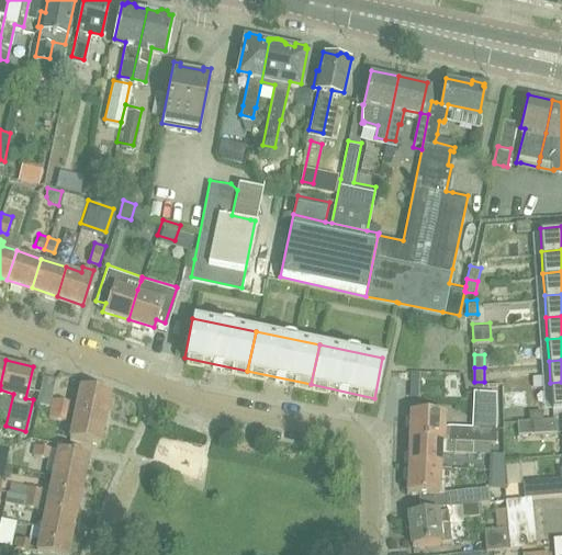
[(36,398),(49,401),(55,375),(43,372),(36,398)]
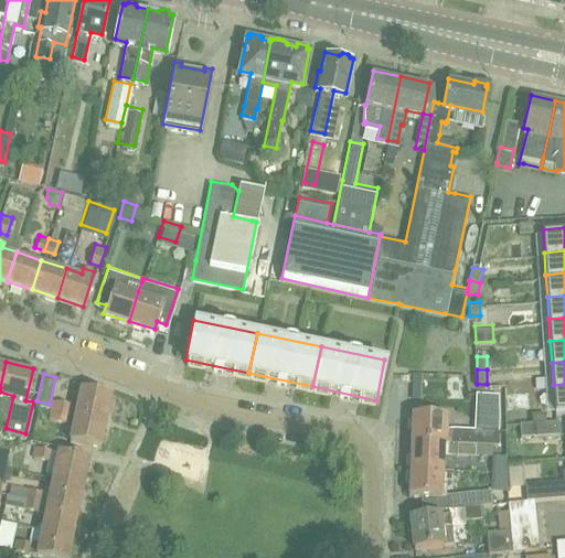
[(76,400),(74,410),(105,417),(110,390),(81,384),(76,400)]
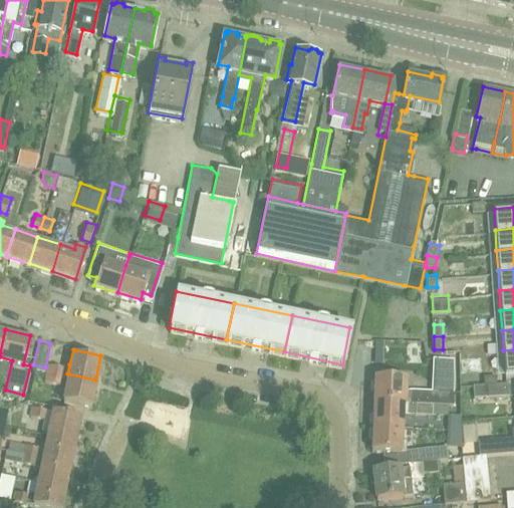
[(513,349),(503,350),(505,371),(513,370),(513,349)]
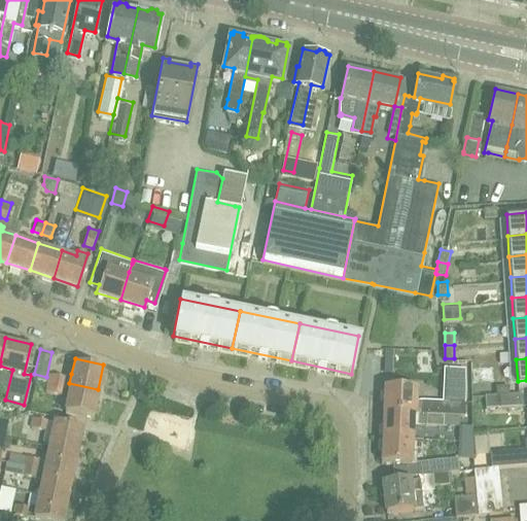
[(382,408),(460,411),(463,411),(464,385),(464,363),(444,365),(442,397),(440,401),(415,400),(416,384),(383,383),(382,408)]
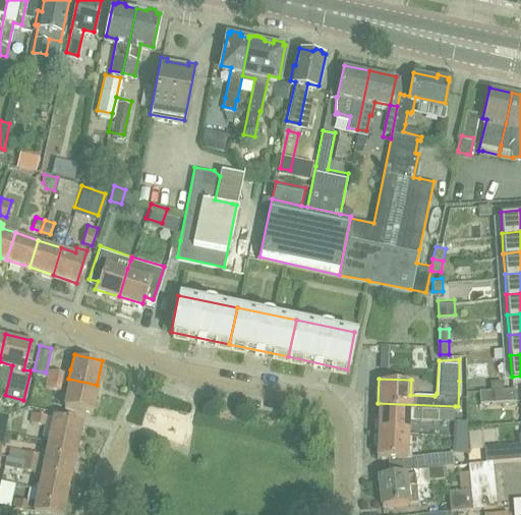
[(61,378),(63,368),(50,365),(48,374),(61,378)]
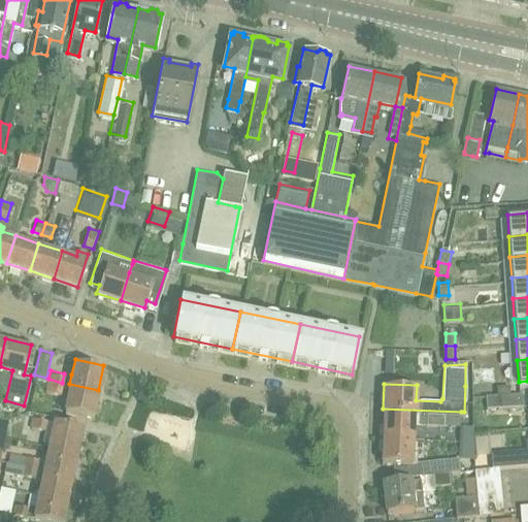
[(60,391),(62,383),(48,379),(46,388),(60,391)]
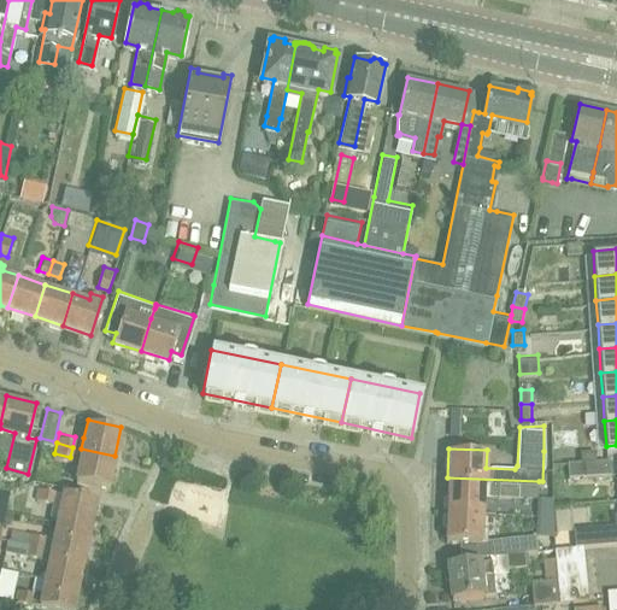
[(109,485),(115,456),(81,449),(75,477),(109,485)]
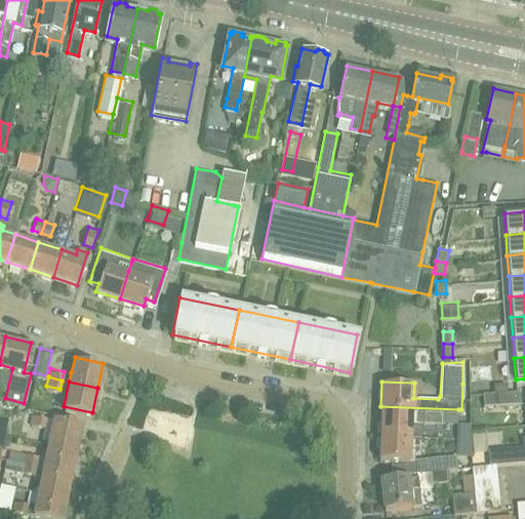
[(521,388),(485,390),(485,402),(521,400),(521,388)]
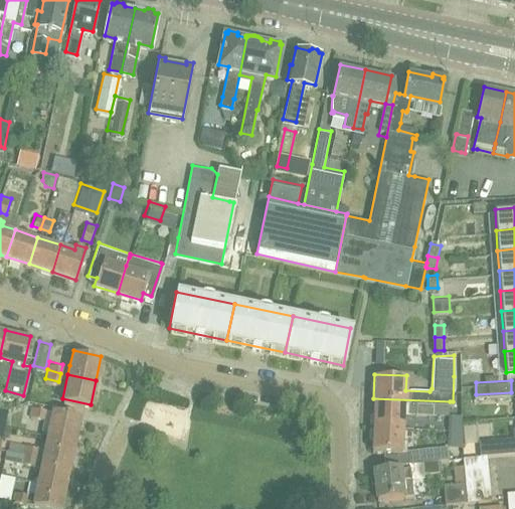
[(449,411),(450,401),(373,398),(372,423),(402,425),(402,409),(449,411)]
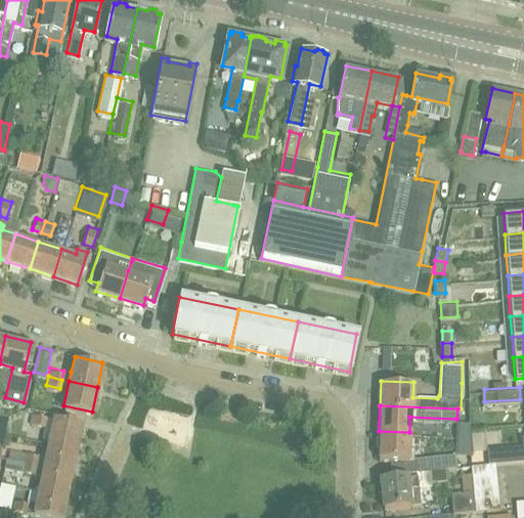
[(33,412),(31,420),(44,423),(46,415),(33,412)]
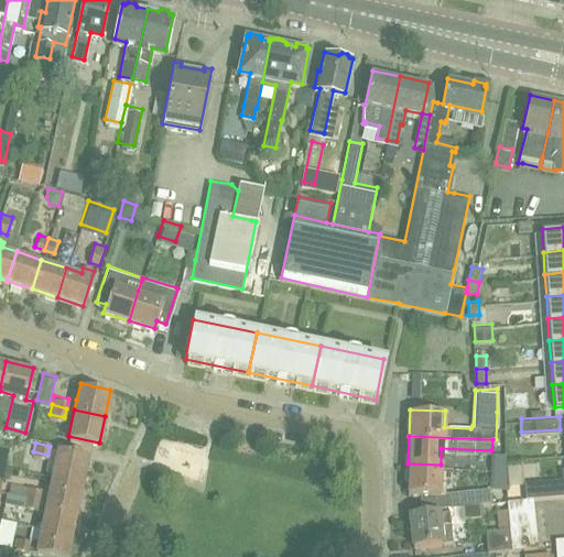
[(53,469),(52,472),(83,479),(88,454),(57,447),(53,469)]
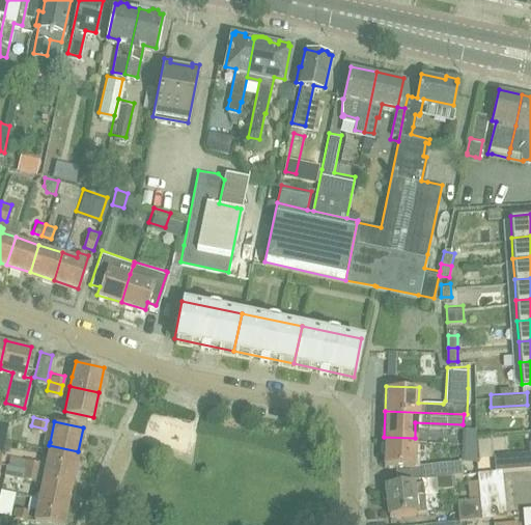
[(413,464),(415,438),(384,437),(383,462),(413,464)]
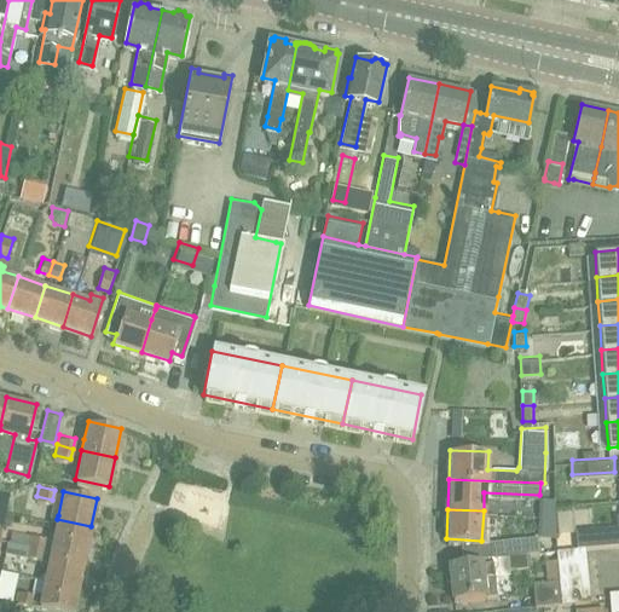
[(584,543),(618,541),(618,540),(618,511),(615,512),(617,523),(574,526),(576,546),(584,543)]
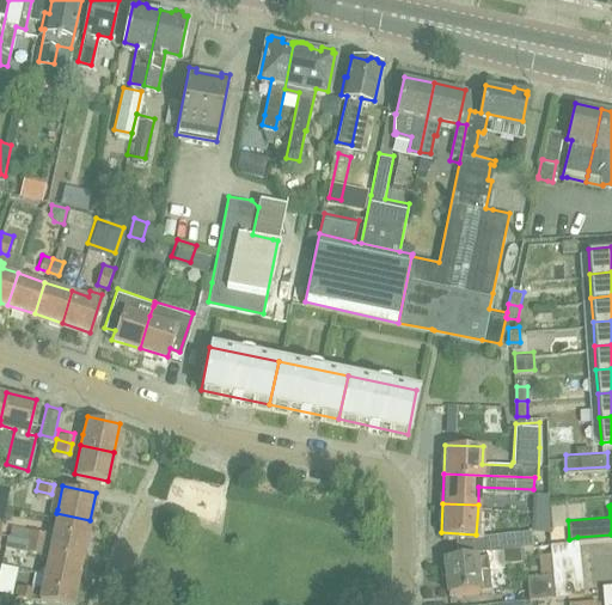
[(84,548),(90,520),(56,513),(53,530),(12,521),(10,533),(26,537),(84,548)]
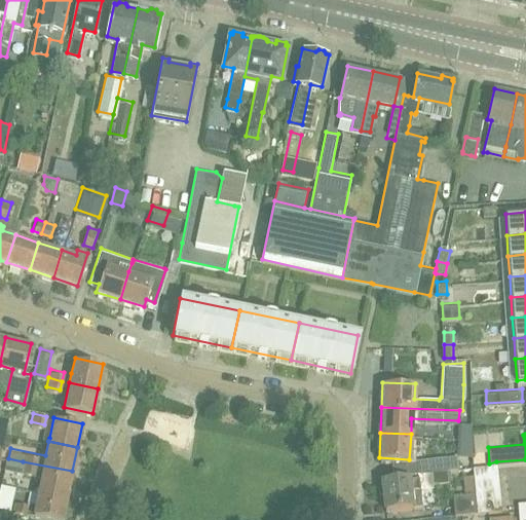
[(415,471),(417,471),(430,469),(441,468),(446,467),(458,466),(457,453),(414,457),(415,471)]
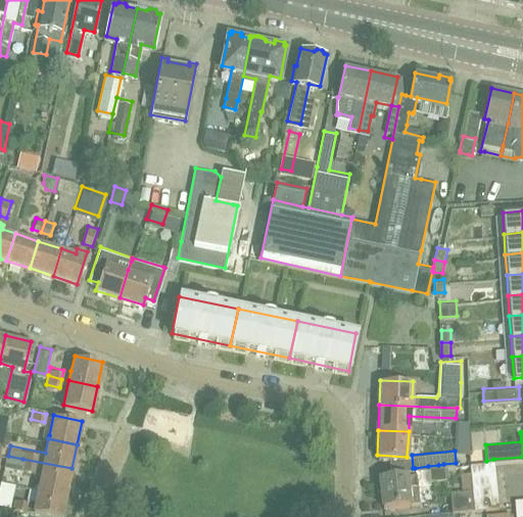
[(42,471),(38,486),(66,492),(72,468),(22,459),(8,456),(6,455),(4,463),(42,471)]
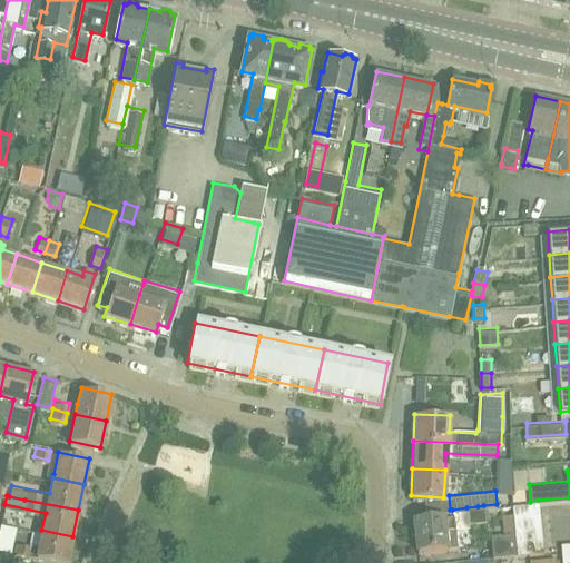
[(512,515),(539,512),(538,500),(530,502),(511,503),(512,513),(512,515)]
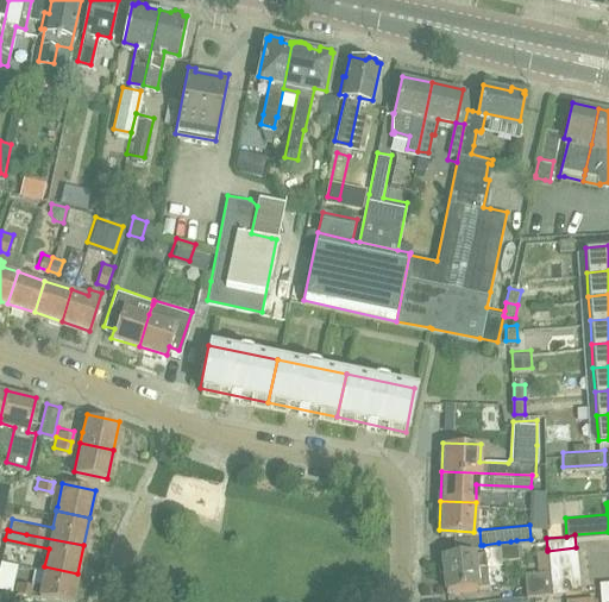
[(516,540),(510,541),(498,543),(500,556),(518,555),(516,540)]
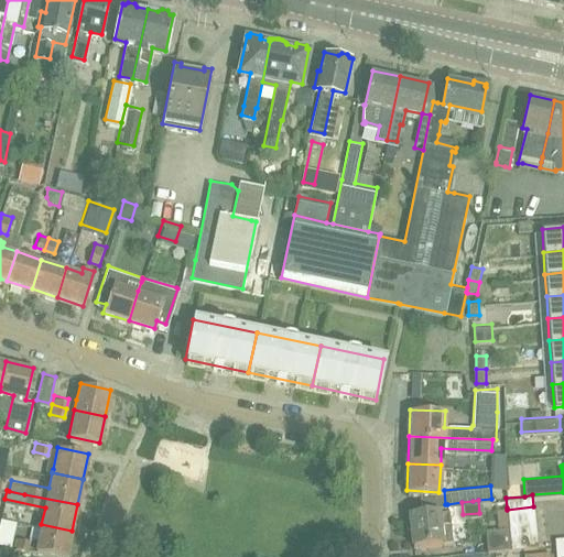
[(508,522),(534,519),(533,506),(507,510),(508,522)]
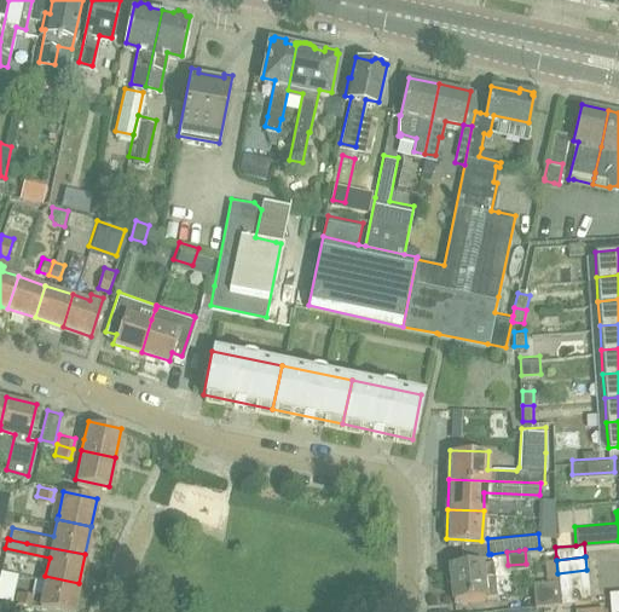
[(496,592),(492,558),(449,563),(452,596),(484,593),(482,593),(496,592)]
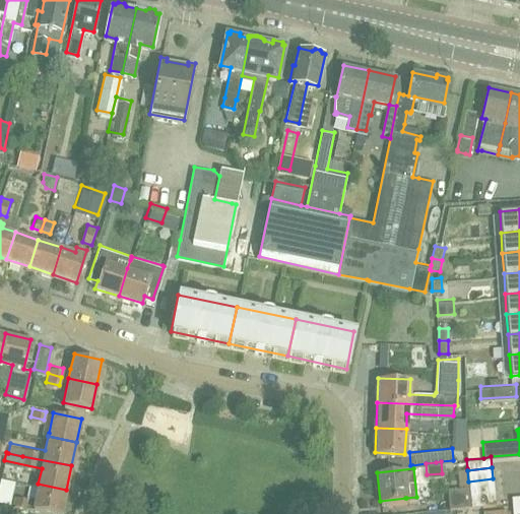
[(467,468),(458,469),(459,486),(469,485),(468,482),(467,470),(467,468)]
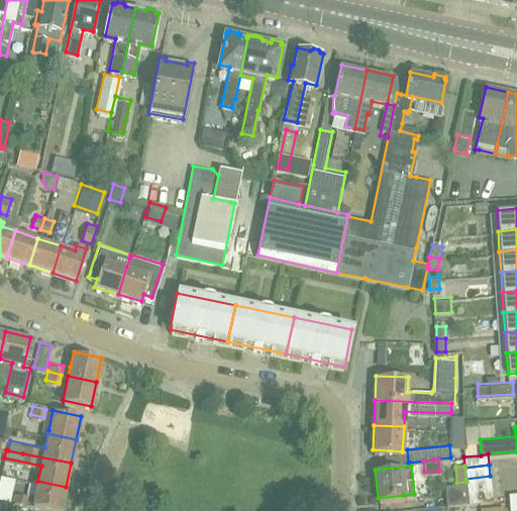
[(0,496),(11,499),(16,476),(2,472),(0,480),(0,496)]
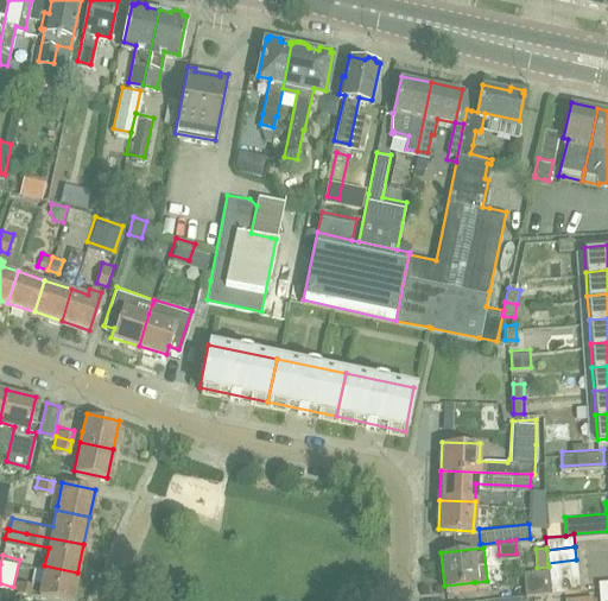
[(549,576),(577,573),(576,560),(548,563),(549,567),(549,576)]
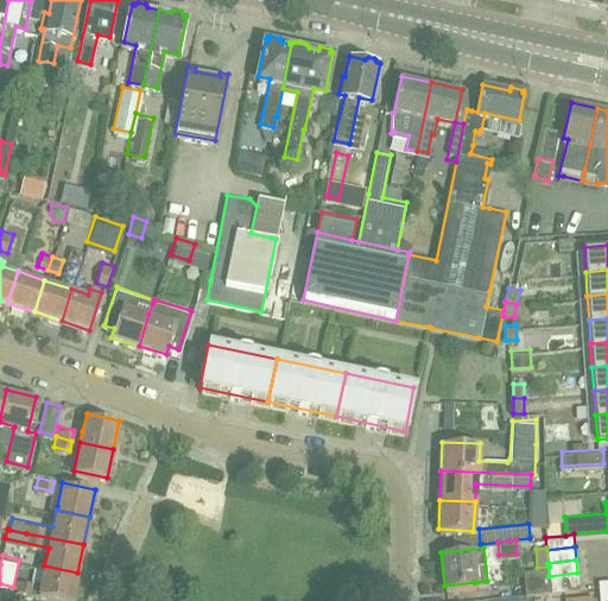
[(71,600),(77,573),(44,565),(40,582),(17,577),(14,588),(71,600)]
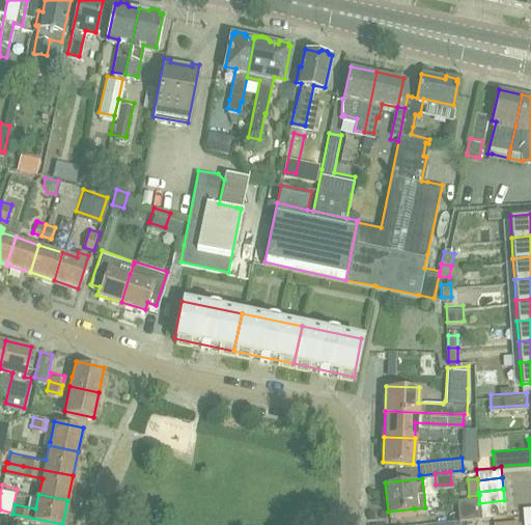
[(480,515),(479,503),(479,495),(469,496),(456,497),(458,517),(480,515)]
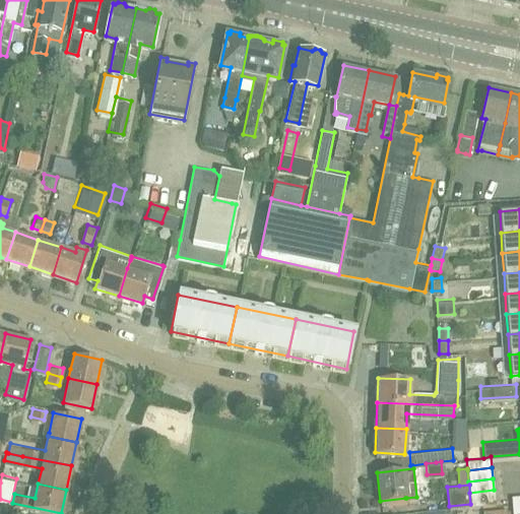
[(469,493),(470,504),(495,502),(494,490),(469,493)]
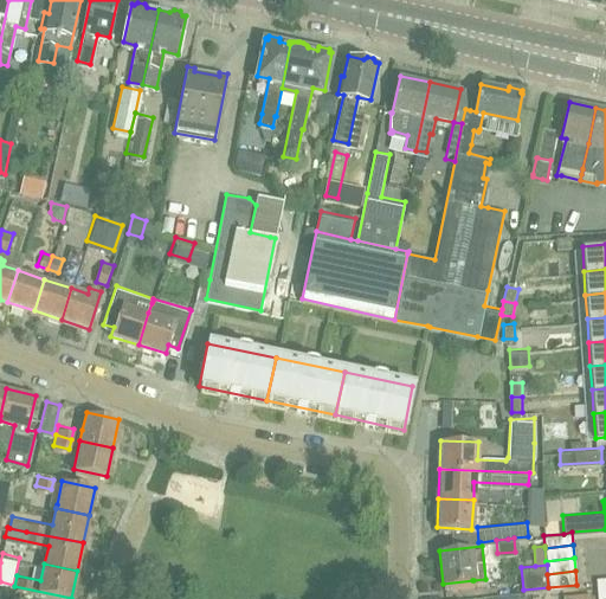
[(580,587),(581,593),(580,598),(592,598),(592,594),(591,587),(580,587)]
